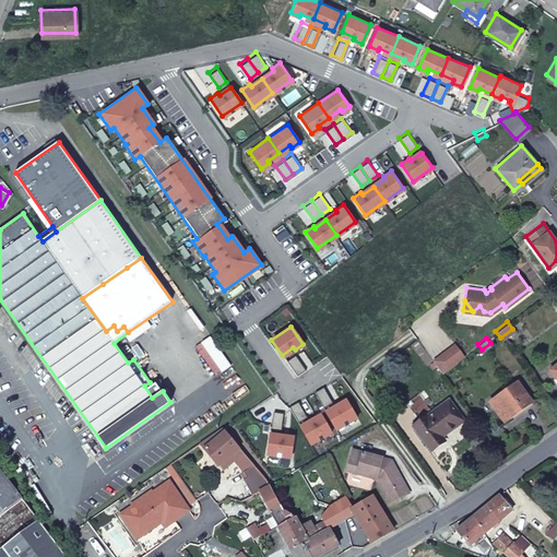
[(455,360),(462,356),(452,343),(446,347),(455,360)]
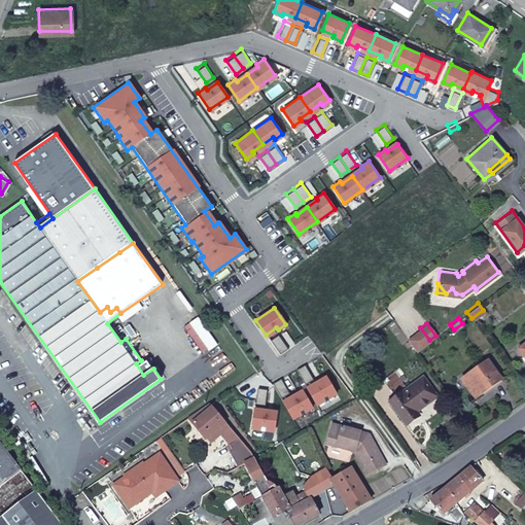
[(415,351),(429,340),(420,327),(406,339),(415,351)]
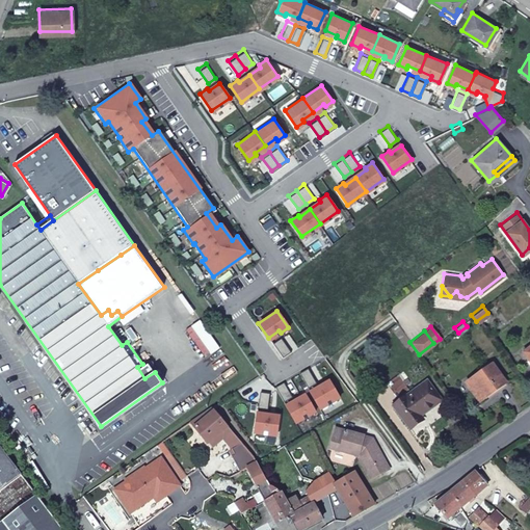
[(280,337),(271,342),(282,356),(290,351),(280,337)]
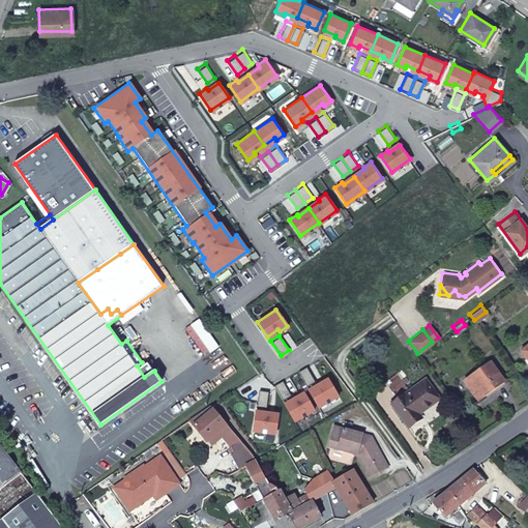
[(476,397),(502,378),(489,360),(463,379),(476,397)]
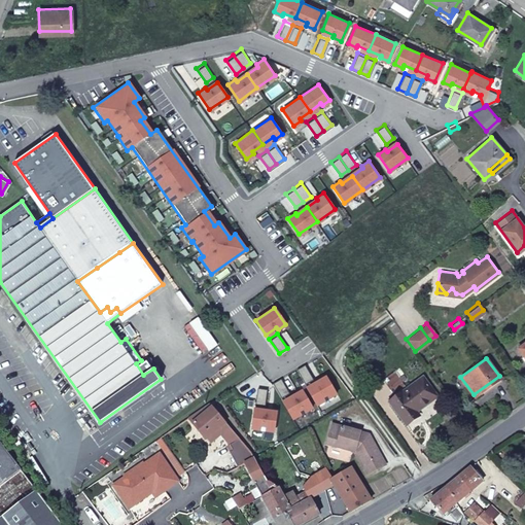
[(312,378),(304,363),(295,369),(304,383),(312,378)]
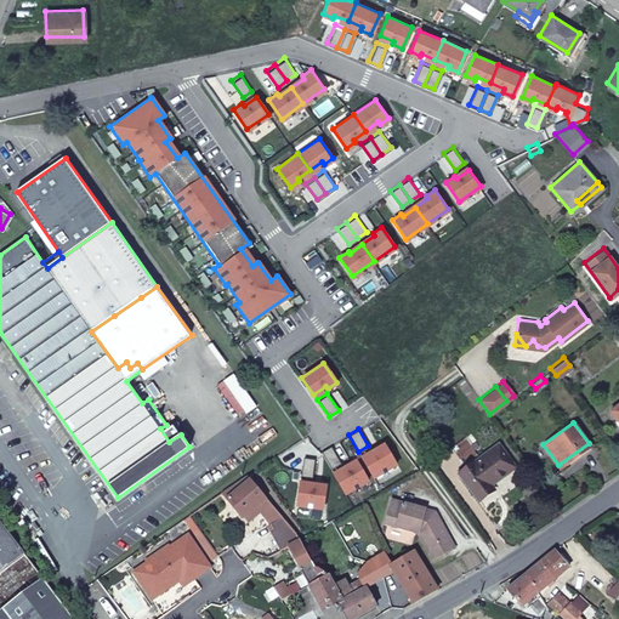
[(375,450),(362,458),(373,475),(395,463),(382,442),(374,447),(375,450)]
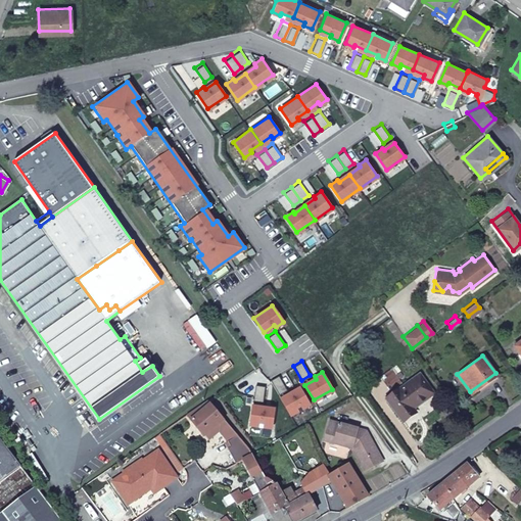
[(401,418),(414,410),(411,406),(431,390),(418,372),(385,396),(401,418)]
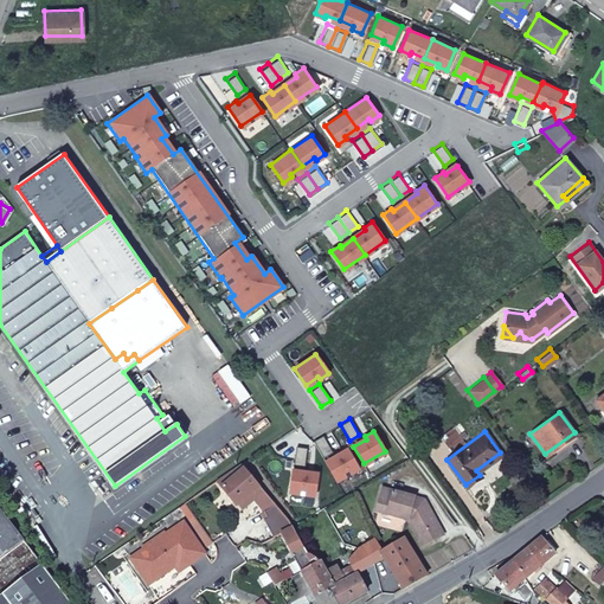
[(332,451),(322,435),(313,439),(322,457),(332,451)]
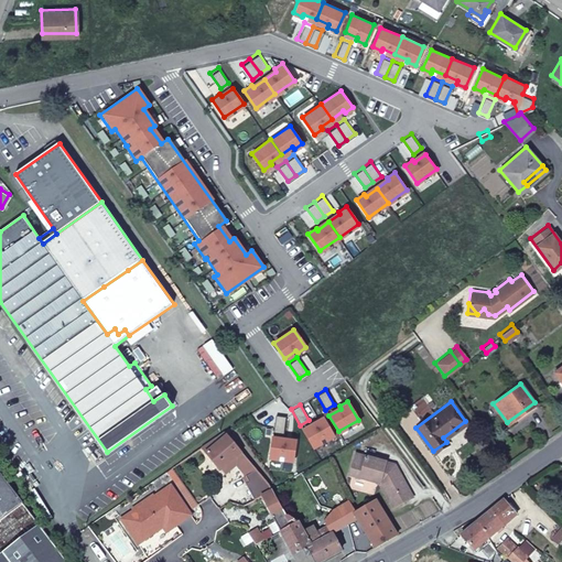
[(283,433),(285,415),(276,414),(273,432),(283,433)]
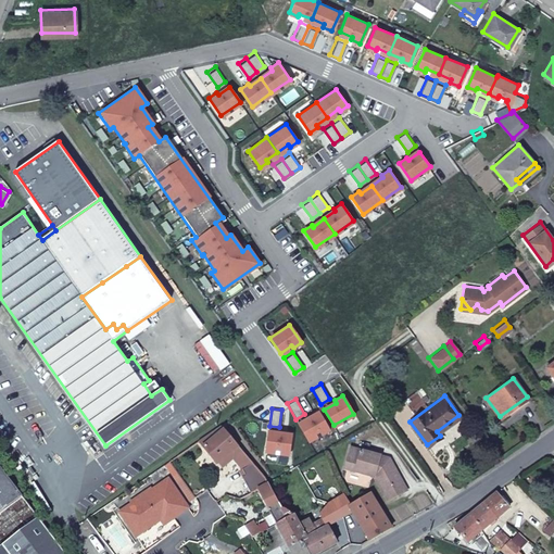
[(311,417),(299,425),(309,440),(328,428),(317,411),(310,415),(311,417)]
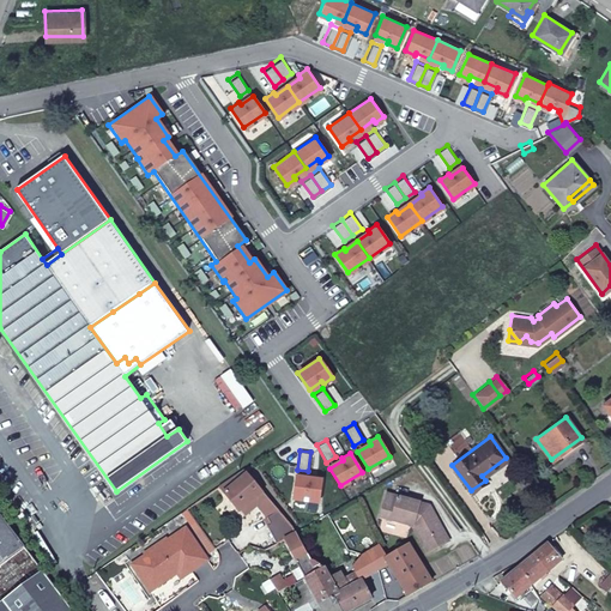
[(267,515),(280,539),(284,538),(297,532),(292,524),(246,469),(221,485),(241,509),(242,508),(250,502),(255,507),(259,503),(271,514),(267,515)]
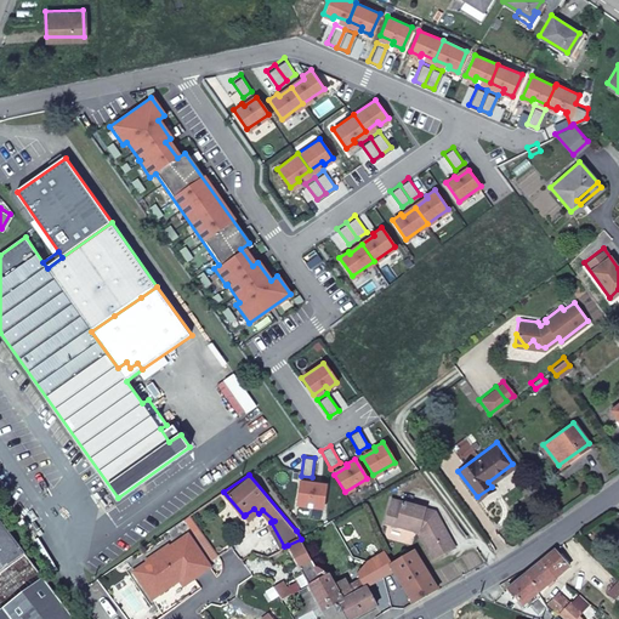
[(316,486),(301,483),(299,504),(324,506),(327,483),(316,482),(316,486)]
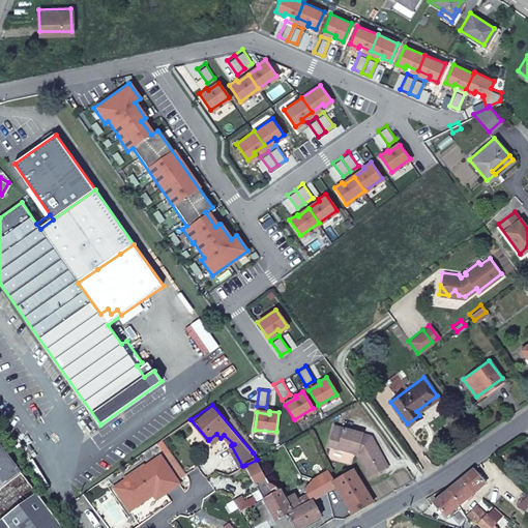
[(370,434),(334,424),(328,444),(357,451),(371,474),(389,463),(370,434)]
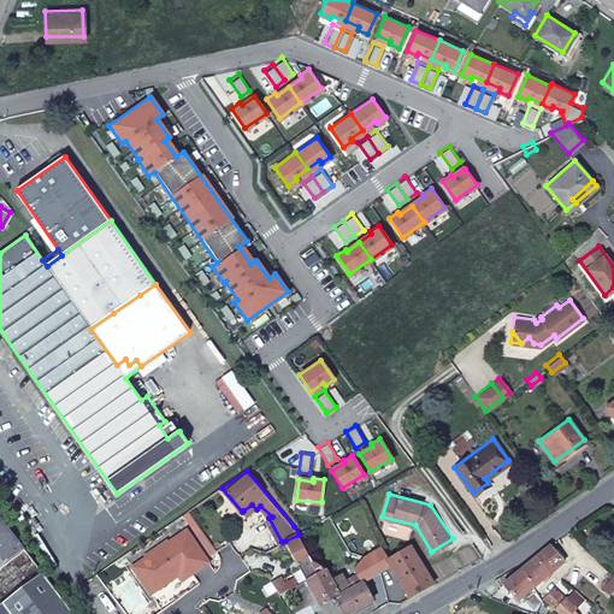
[(257,509),(252,505),(243,511),(247,515),(257,509)]
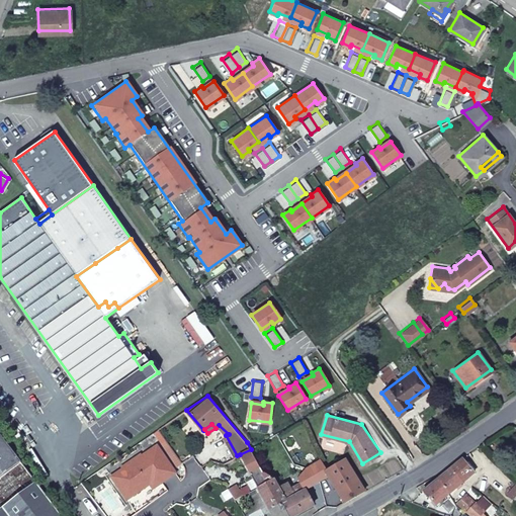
[(0,476),(21,460),(0,432),(0,476)]
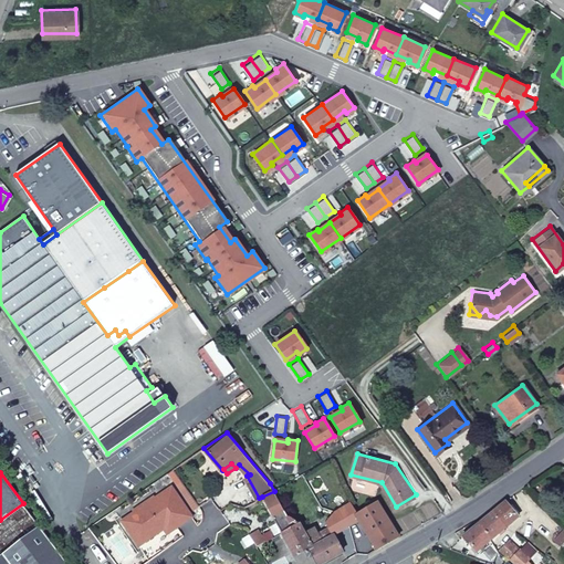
[(177,525),(192,515),(173,486),(146,501),(144,504),(136,508),(135,511),(123,519),(139,544),(174,521),(177,525)]
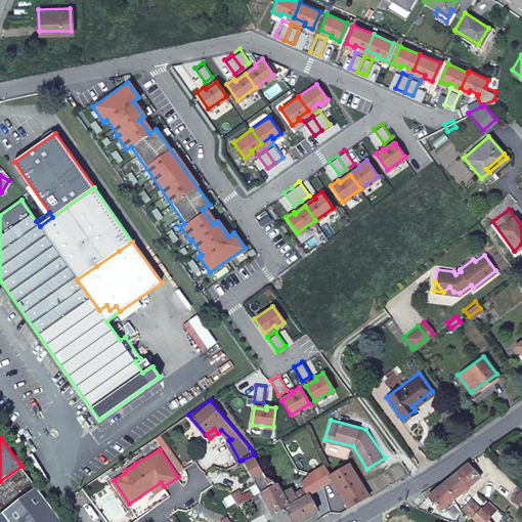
[(254,454),(243,460),(255,483),(250,486),(254,494),(260,491),(261,492),(278,483),(265,476),(254,454)]
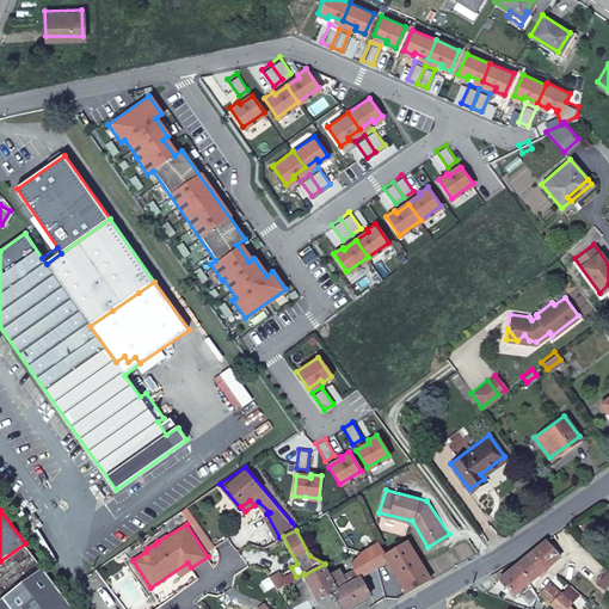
[(408,592),(431,578),(407,540),(386,553),(389,560),(404,584),(408,592)]
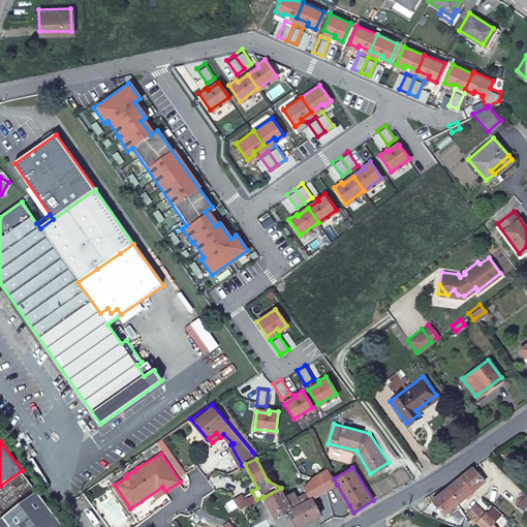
[(461,476),(473,491),(486,481),(473,467),(461,476)]
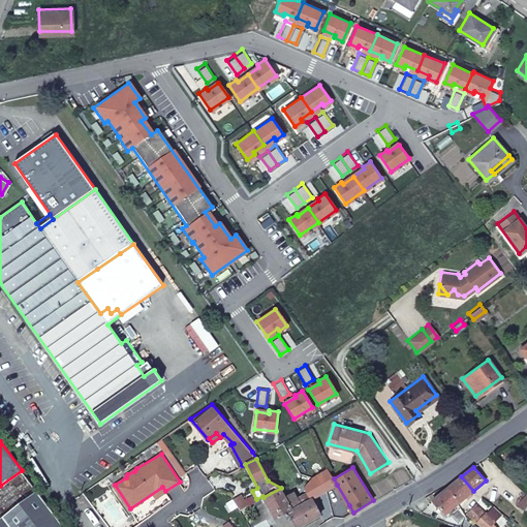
[(334,478),(328,469),(314,477),(305,487),(312,498),(313,499),(337,485),(334,478)]
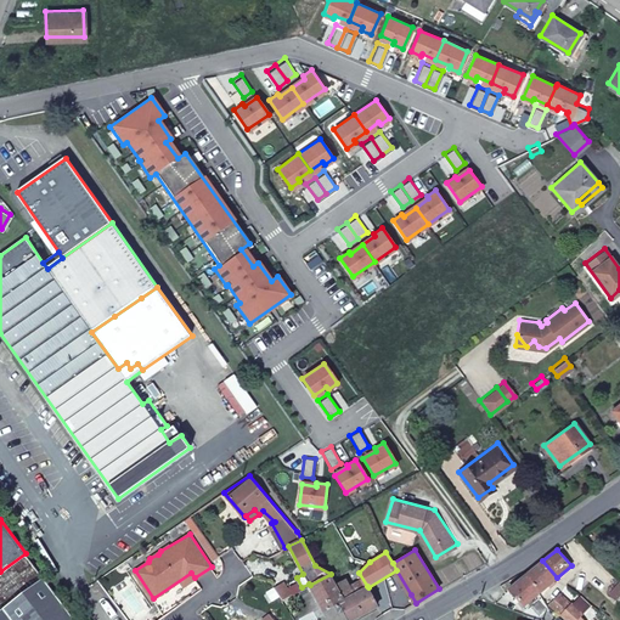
[(542,561),(527,574),(541,592),(548,585),(557,578),(542,561)]
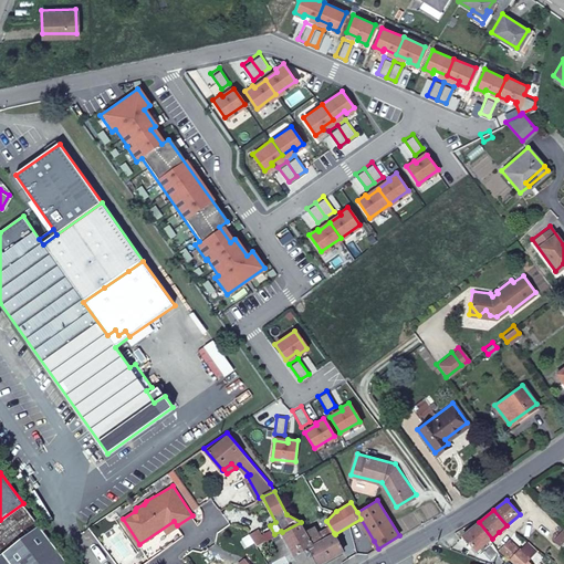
[(305,531),(301,522),(282,532),(299,563),(316,563),(307,547),(313,544),(305,531)]
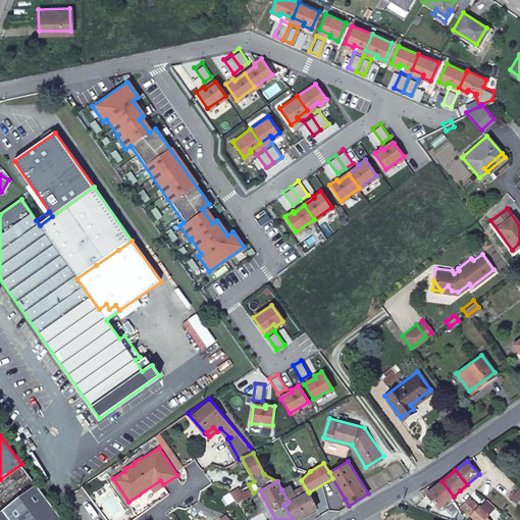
[(454,497),(442,481),(427,494),(439,508),(454,497)]
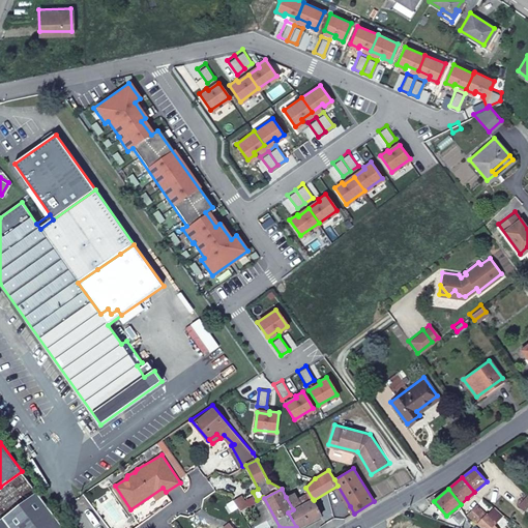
[(64,527),(36,491),(0,518),(0,527),(64,527)]
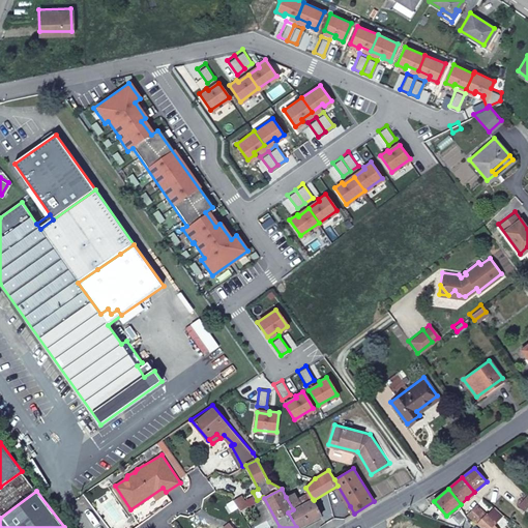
[(295,492),(286,497),(293,509),(288,512),(296,527),(298,527),(322,516),(314,500),(313,499),(302,505),(295,492)]
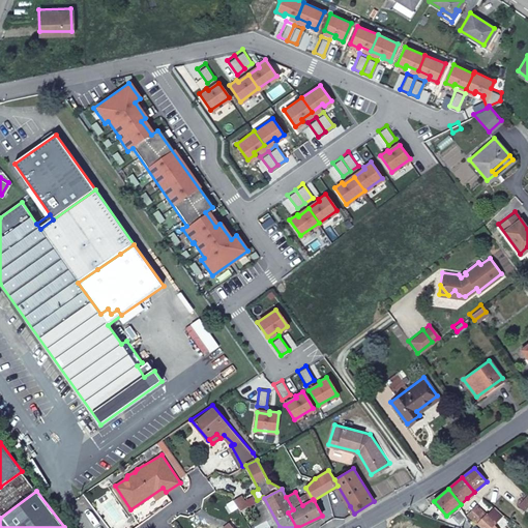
[(248,505),(242,496),(235,500),(240,509),(248,505)]
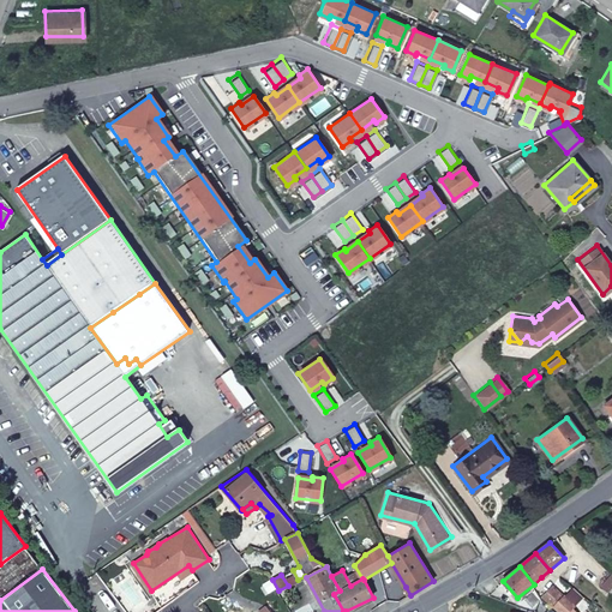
[(197,576),(145,611),(154,611),(199,580),(197,576)]
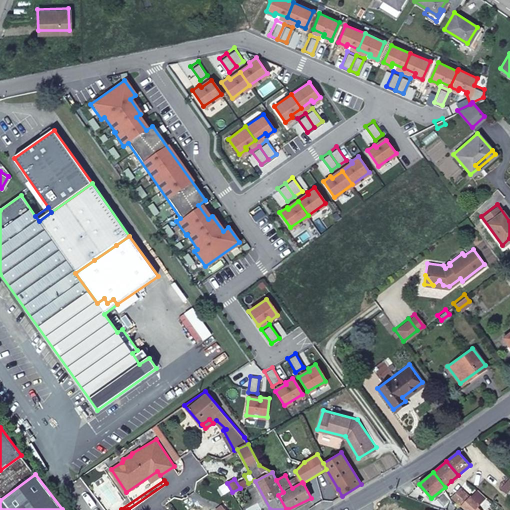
[(453,497),(467,509),(473,509),(477,506),(480,504),(471,497),(461,487),(453,497)]
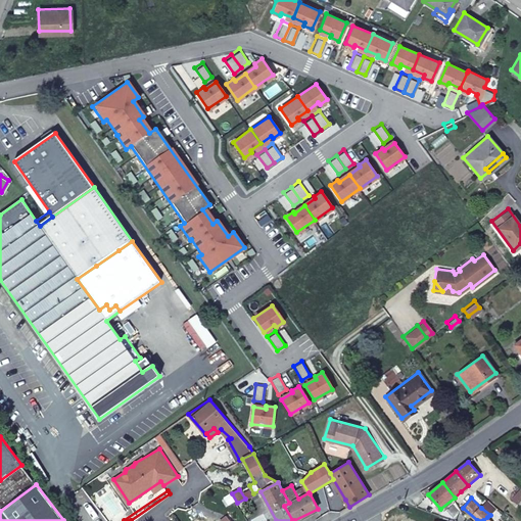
[(338,513),(349,507),(345,500),(334,506),(338,513)]
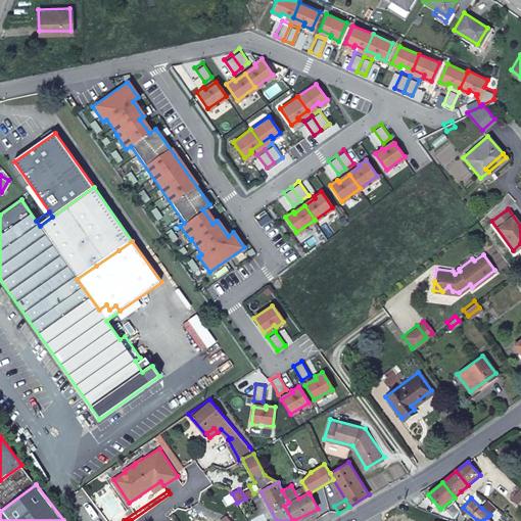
[(487,501),(481,508),(490,515),(496,508),(487,501)]
